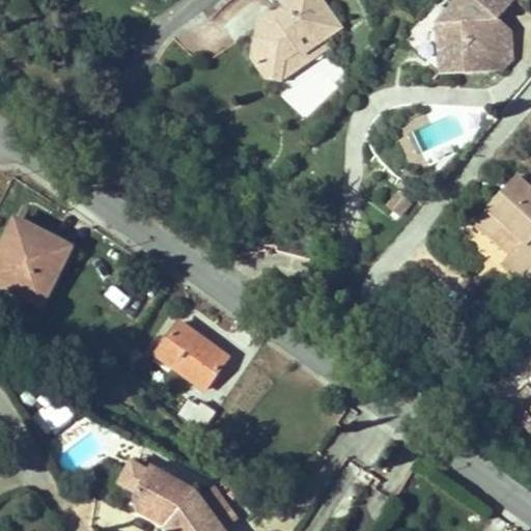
[(270,14),(259,21),(258,28),(266,37),(255,44),(253,58),(267,79),(281,81),(285,60),(300,50),(303,54),(315,57),(318,45),(324,40),(342,28),(322,0),(282,0),(281,1),(283,4),(289,14),(281,20),(277,14),(270,14)]
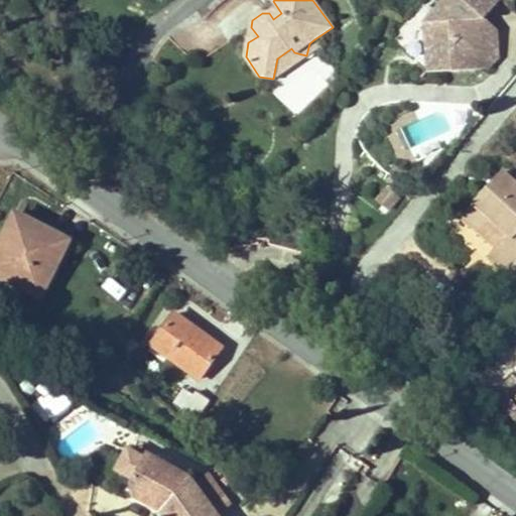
[(467,2),(469,0),(444,0),(435,10),(435,20),(426,21),(427,46),(435,46),(436,70),(488,67),(487,51),(497,51),(496,28),(473,29),(474,20),(479,12),(467,2)]
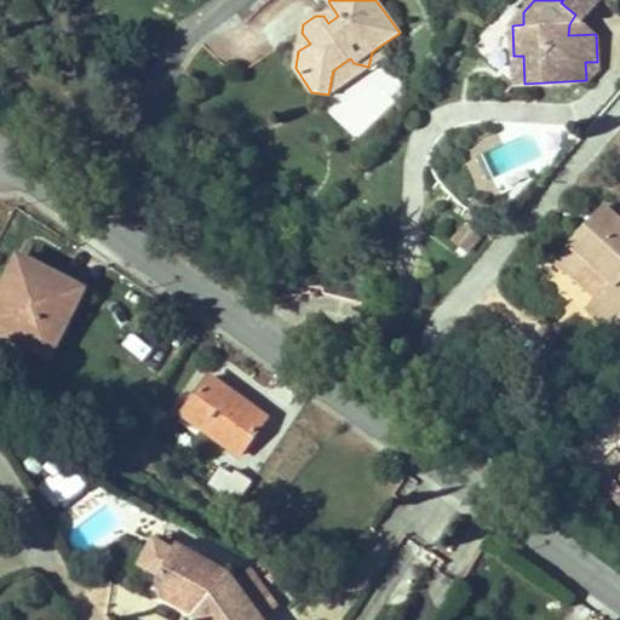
[(568,35),(596,34),(579,18),(595,0),(563,0),(561,3),(575,15),(569,24),(568,35)]
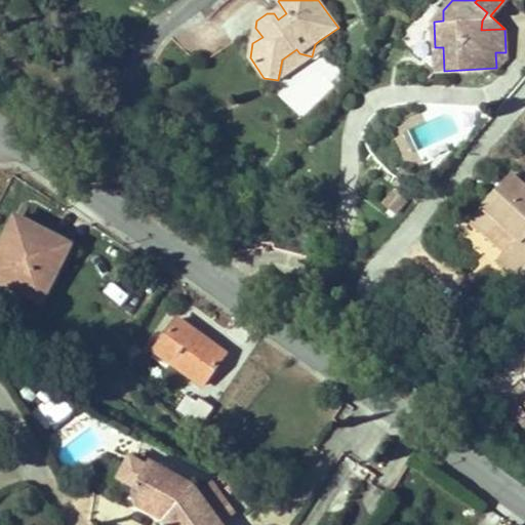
[(286,13),(280,4),(267,13),(274,13),(278,19),(286,13)]
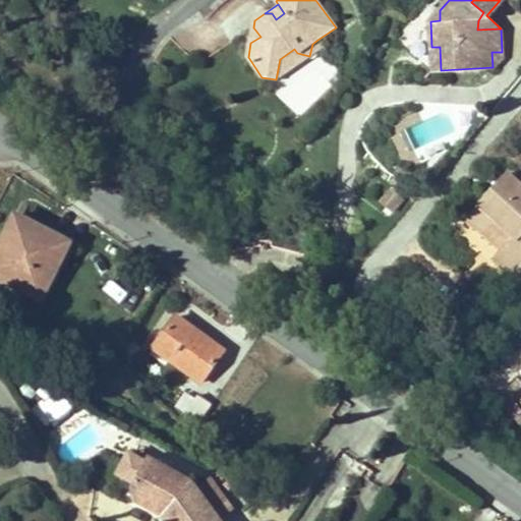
[(440,10),(430,21),(440,20),(440,10)]
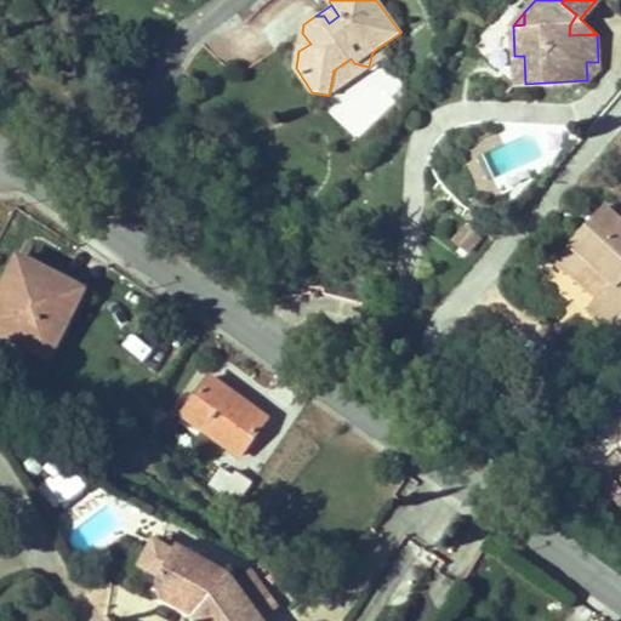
[(311,44),(302,33),(298,51),(311,44)]
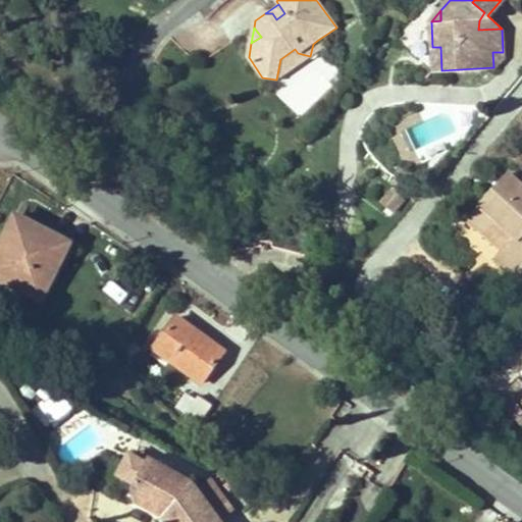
[(313,44),(310,56),(323,47),(318,40),(313,44)]
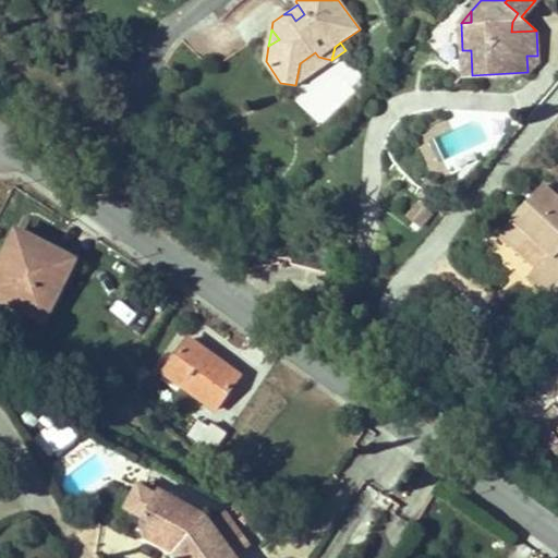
[(462,50),(463,76),(472,75),(471,50),(462,50)]
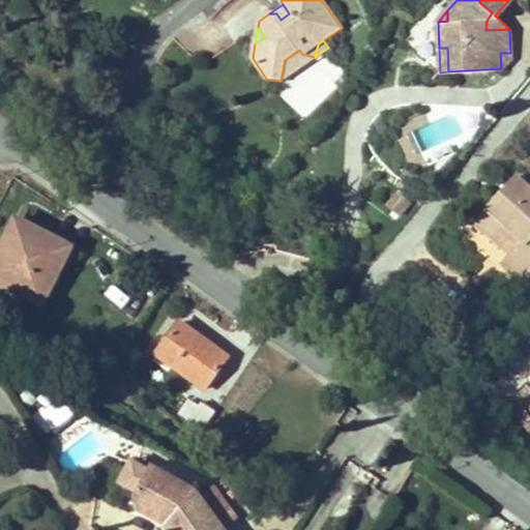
[(281,81),(315,57),(302,54),(299,50),(285,60),(281,81)]
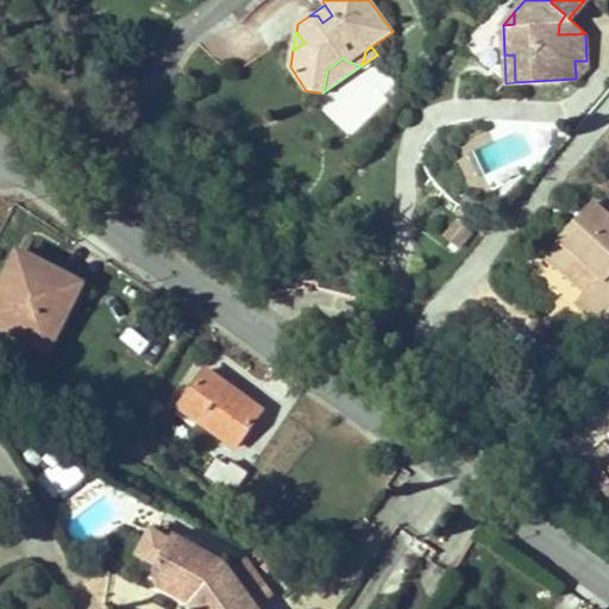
[(575,61),(576,79),(588,67),(586,61),(575,61)]
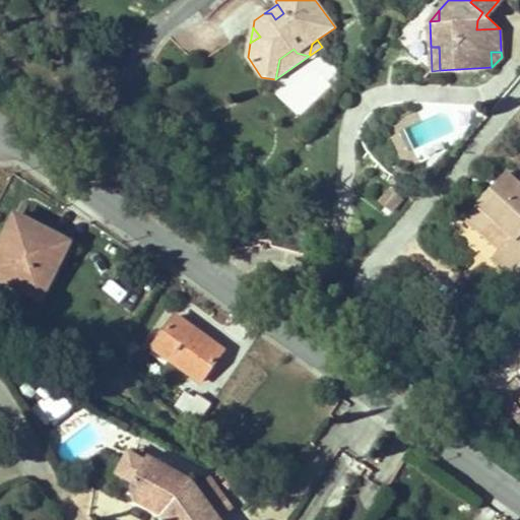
[(519,188),(505,175),(476,206),(483,213),(472,226),(494,246),(497,242),(503,247),(500,251),(492,260),(514,280),(519,273),(519,188)]
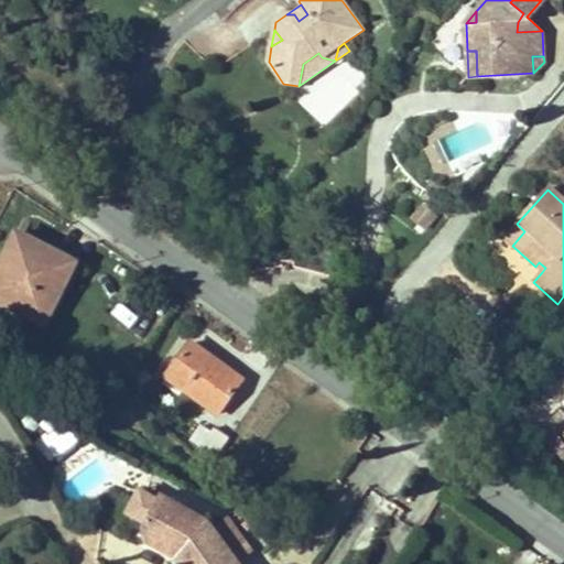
[(420,202),(409,219),(425,230),(436,213),(420,202)]
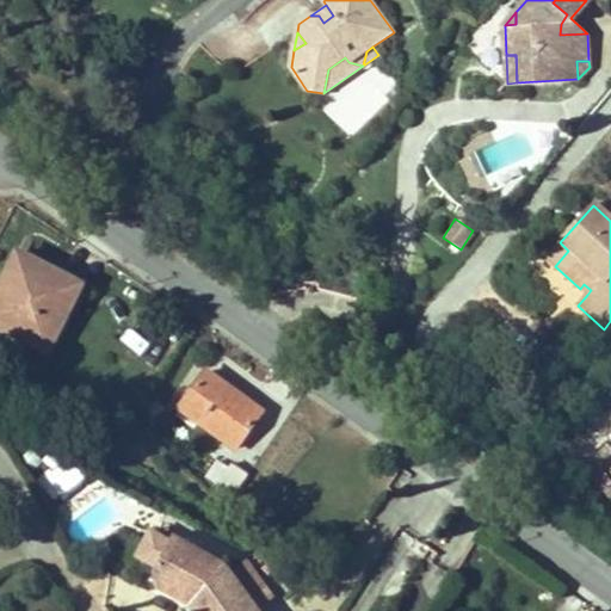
[(545,258),(555,266),(568,251),(560,242),(545,258)]
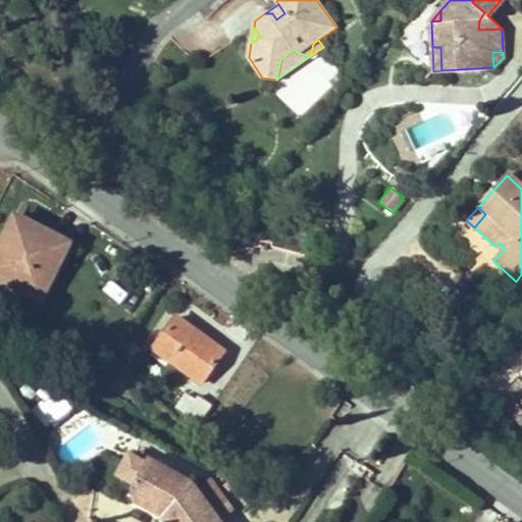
[(0,246),(0,279),(41,301),(70,244),(15,216),(0,246)]
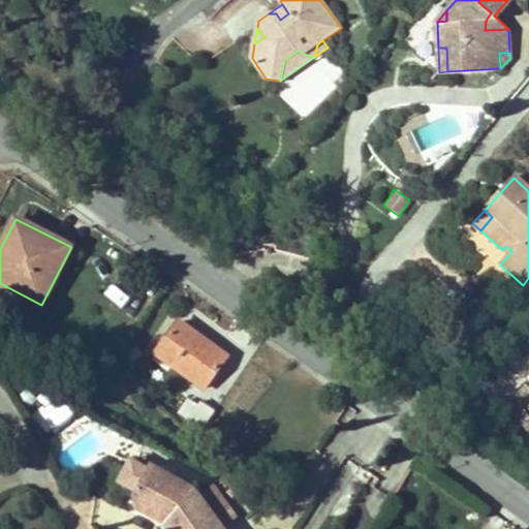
[(505,246),(502,250),(508,255),(511,251),(505,246)]
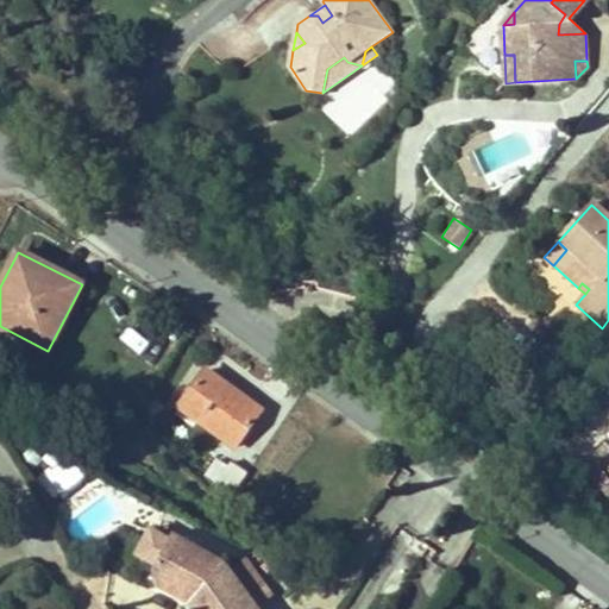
[(234,447),(259,415),(225,390),(227,387),(207,371),(180,408),(234,447)]
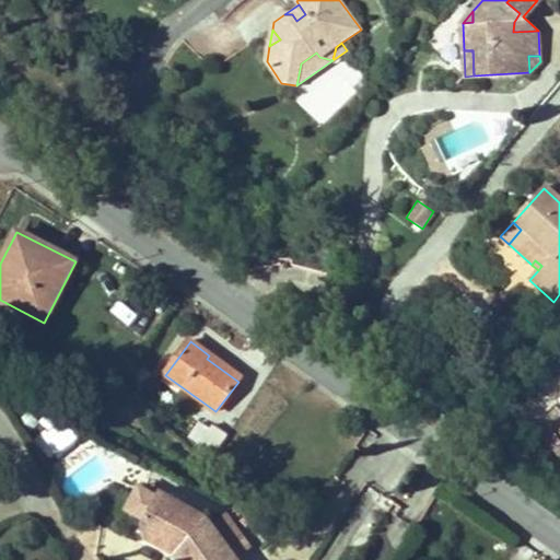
[(207,359),(238,382),(241,377),(209,356),(207,359)]
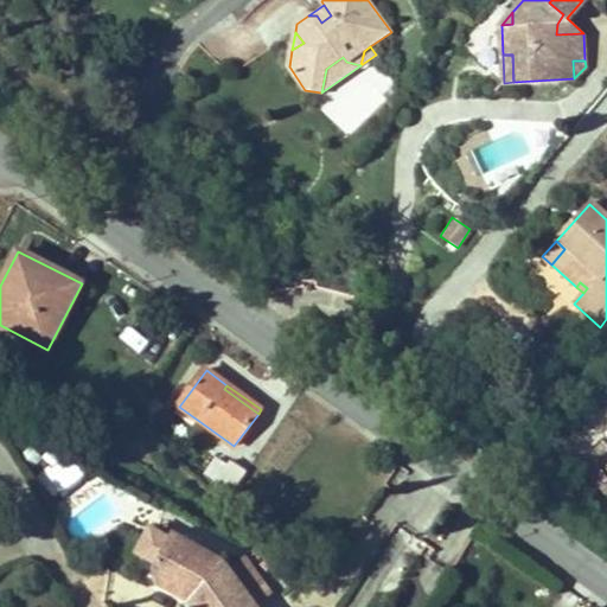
[(247,472),(231,461),(213,486),(229,498),(247,472)]
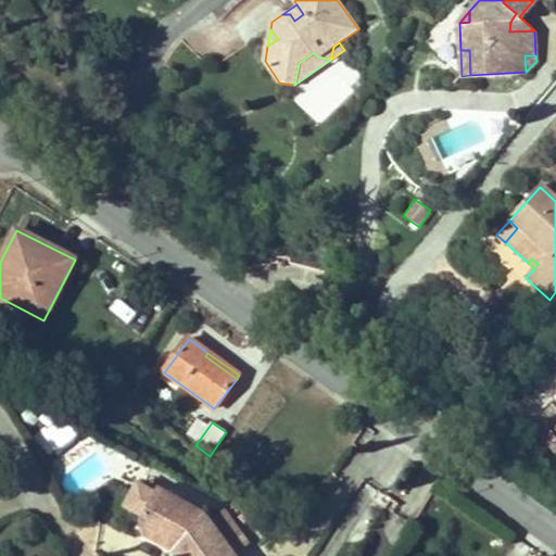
[(156,484),(140,515),(144,532),(163,544),(171,539),(175,544),(171,547),(176,555),(236,555),(203,512),(156,484)]
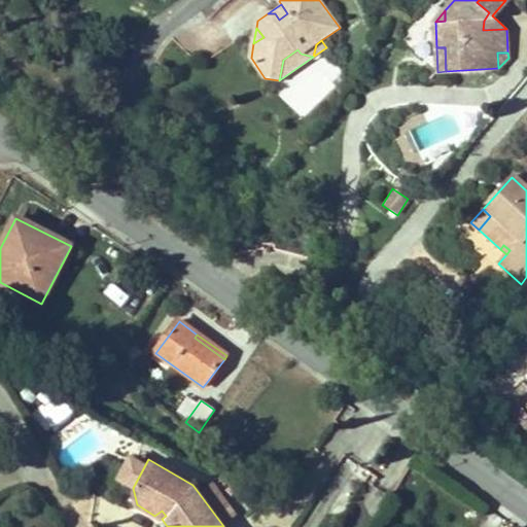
[(162,511),(154,516),(162,519),(166,516),(162,511)]
